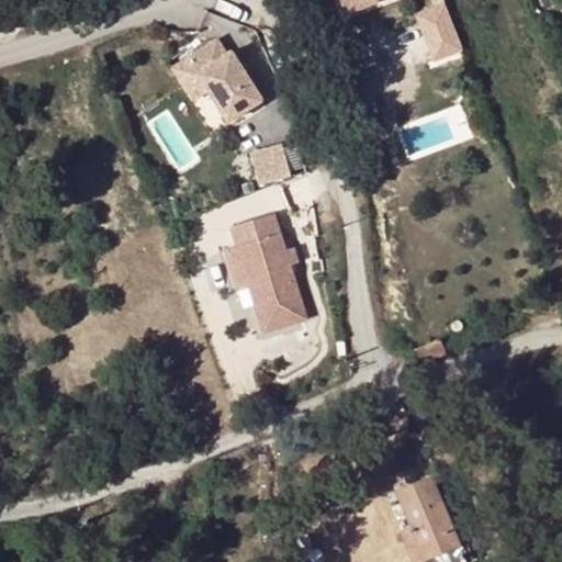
[(341,0),(348,15),(374,4),(372,0),(341,0)]
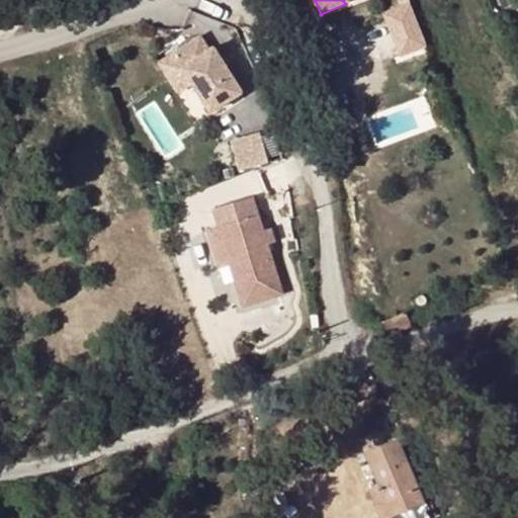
[(417,2),(386,10),(401,58),(430,50),(417,2)]
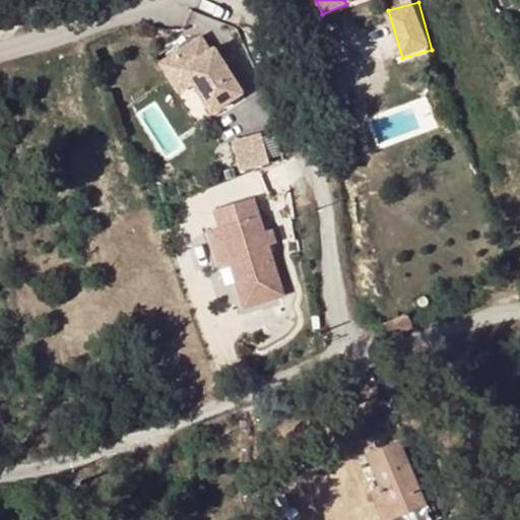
[(197,36),(172,53),(192,84),(210,111),(240,89),(211,47),(207,50),(197,36)]
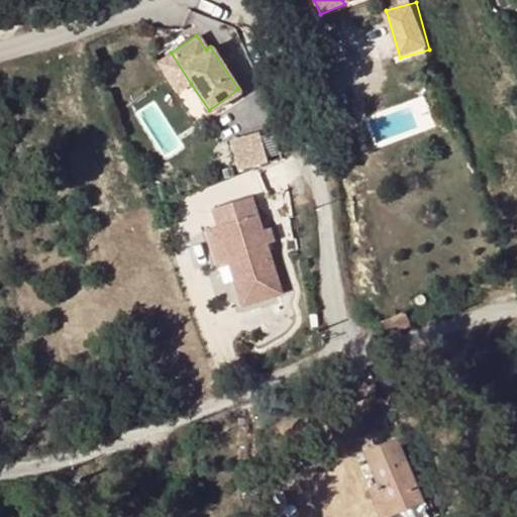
[(178,93),(191,84),(171,53),(158,62),(178,93)]
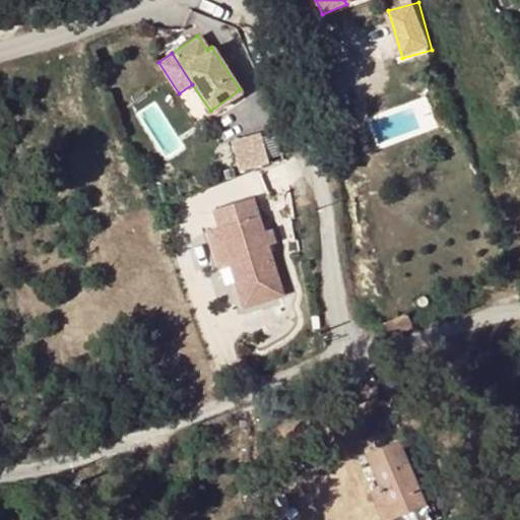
[(267,133),(236,137),(241,169),(271,164),(267,133)]
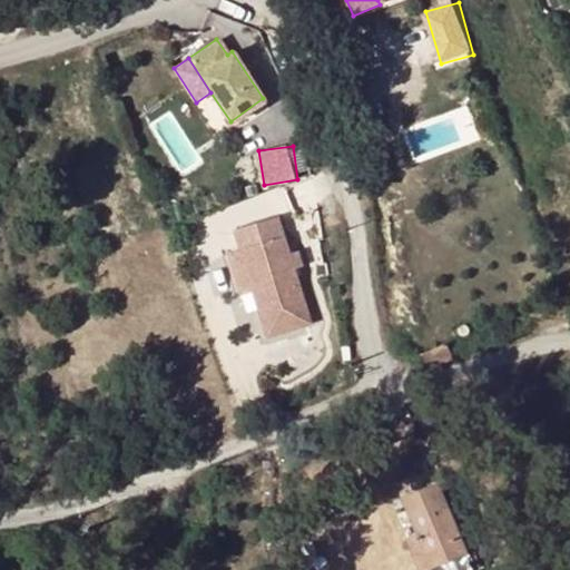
[(291,252),(279,215),(237,228),(243,248),(233,251),(245,292),(255,288),(268,334),(312,321),(295,267),(291,252)]
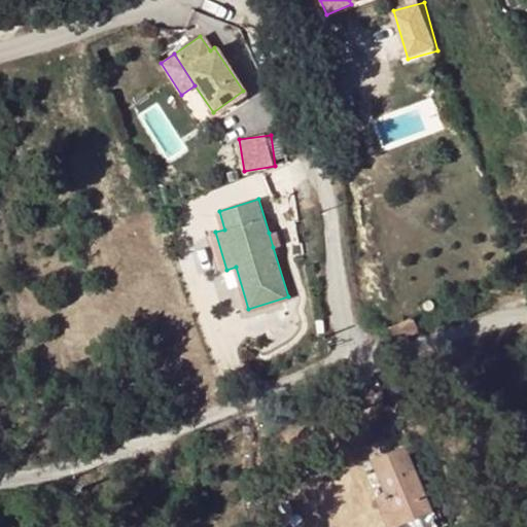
[(277,231),(269,233),(273,247),(281,244),(277,231)]
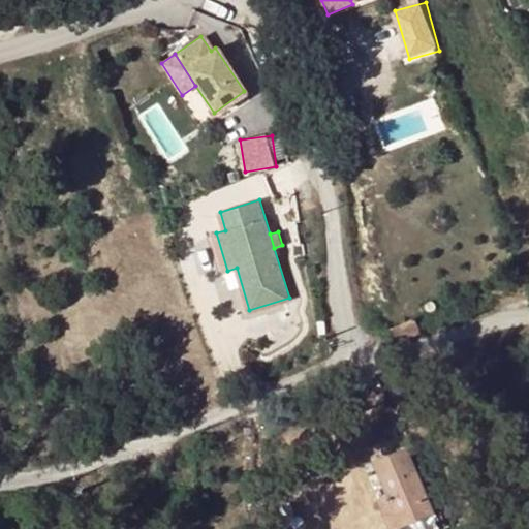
[(325,320),(317,321),(318,336),(328,335),(325,320)]
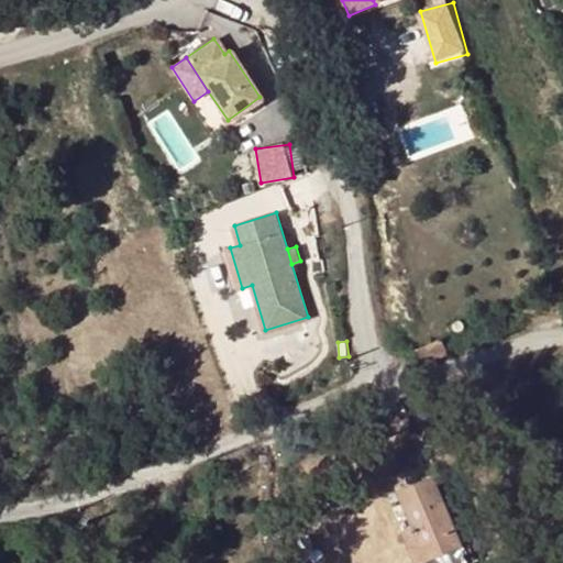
[(417,361),(422,357),(426,364),(449,355),(443,341),(415,353),(417,361)]
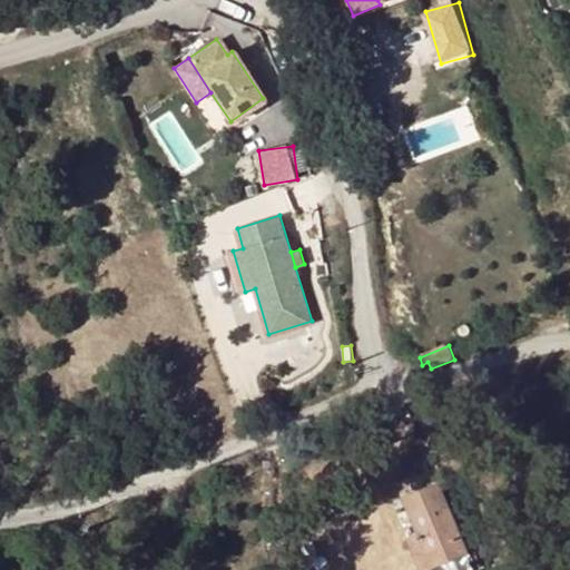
[(408,500),(423,537),(435,569),(470,556),(441,487),(408,500)]
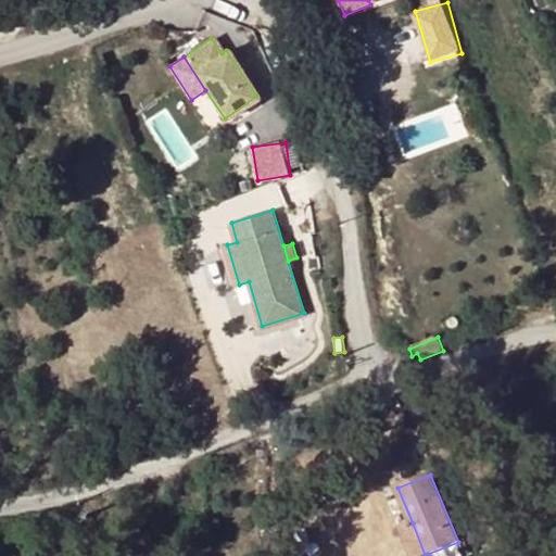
[(403,527),(414,555),(422,555),(425,555),(413,523),(403,527)]
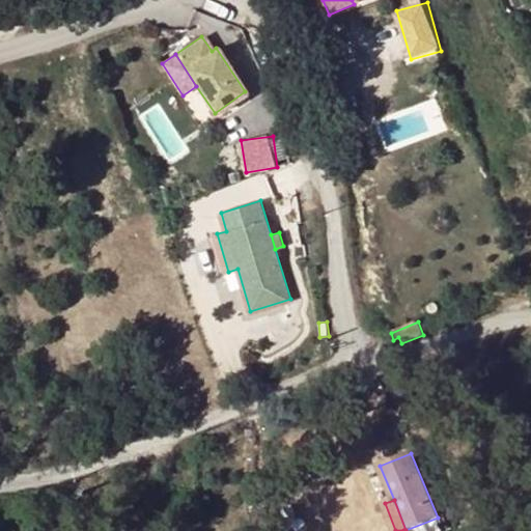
[(451,530),(444,514),(438,518),(444,530),(451,530)]
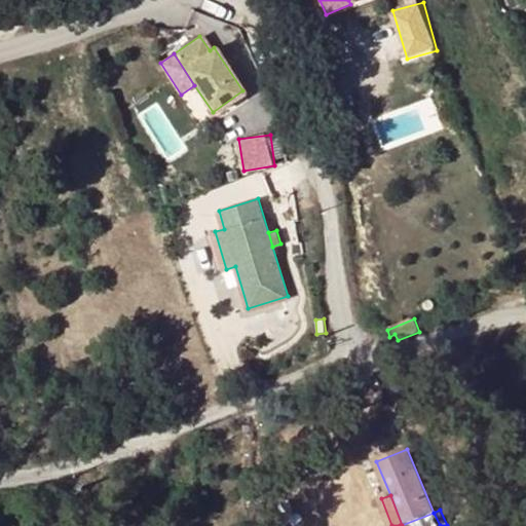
[(440,525),(434,513),(402,525),(400,525),(440,525)]
